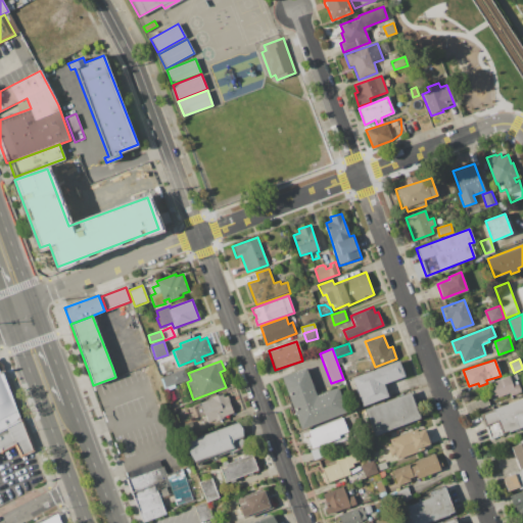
[(352,377),(399,361),(405,376),(384,384),(388,396),(364,406),(352,377)]
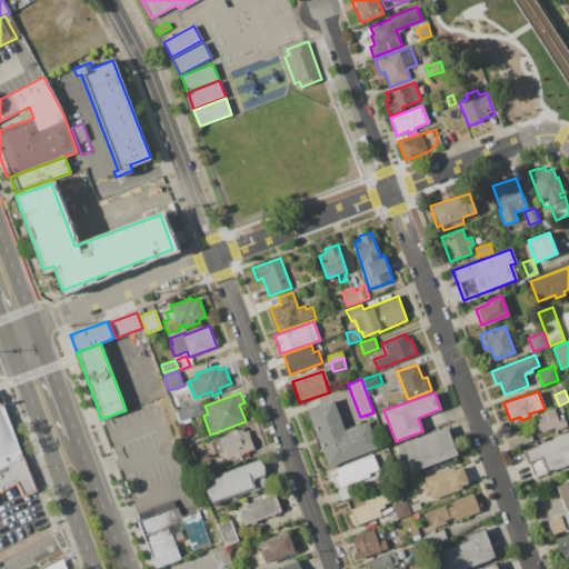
[(306,409),(333,399),(345,430),(368,421),(378,448),(328,467),(306,409)]
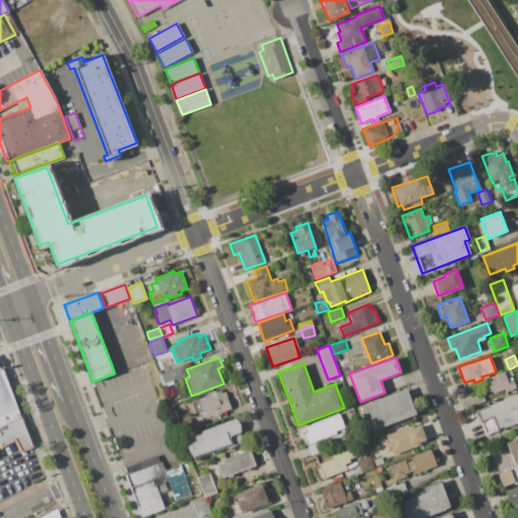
[(161,373),(182,365),(186,375),(173,380),(174,383),(165,386),(161,373)]
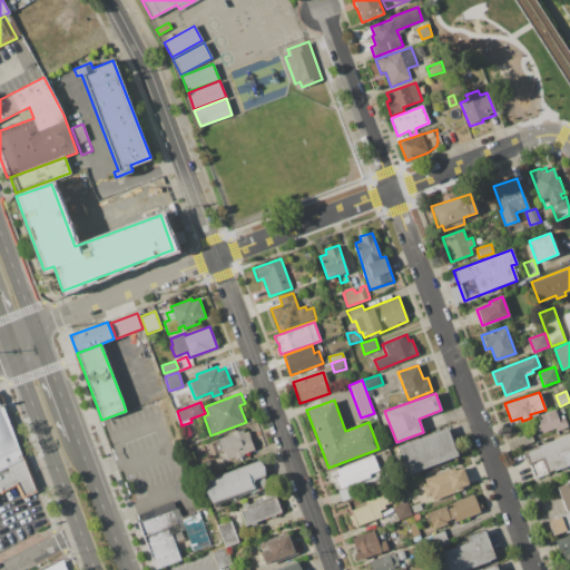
[(0,405),(2,405),(36,491),(21,497),(17,485),(0,493),(0,405)]
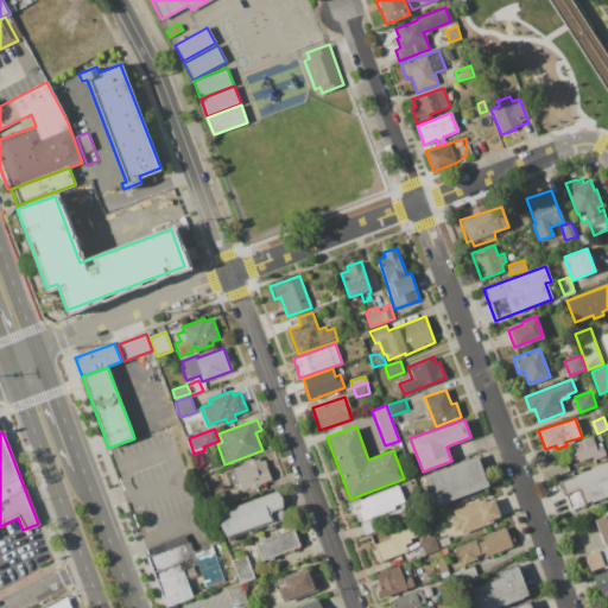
[(565,448),(601,435),(603,442),(601,442),(606,456),(594,461),(593,457),(572,464),(565,448)]
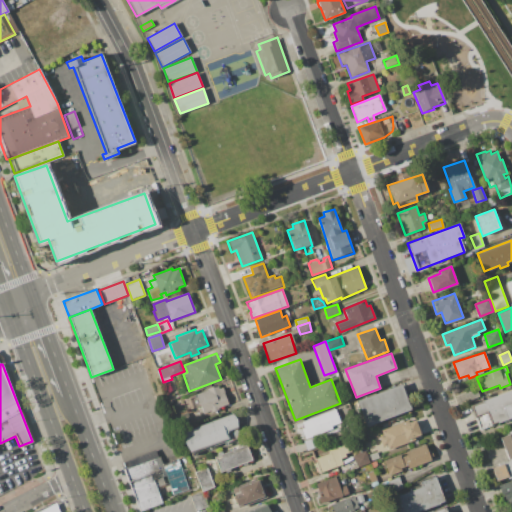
[(196,394),(207,389),(207,388),(218,384),(220,388),(223,387),(230,403),(219,407),(219,409),(210,413),(210,411),(203,413),(196,394)]
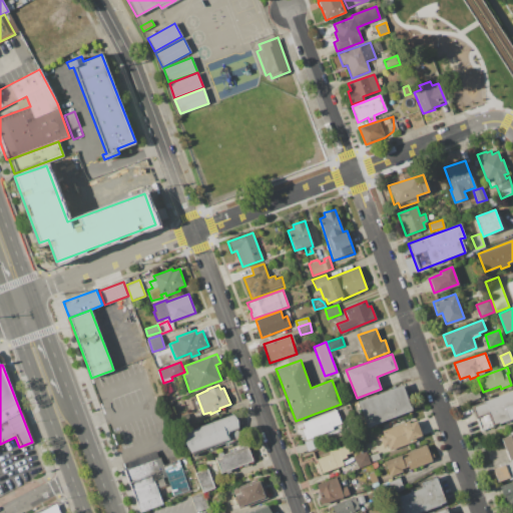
[(358,402),(403,385),(412,410),(367,427),(358,402)]
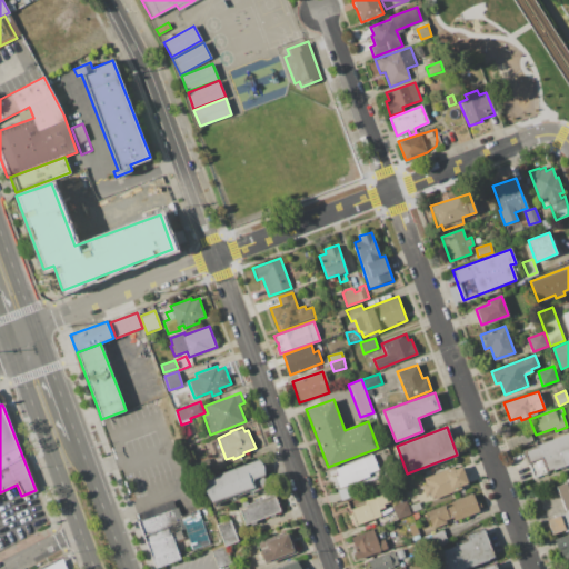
[(516,438),(530,432),(533,441),(519,447),(516,438)]
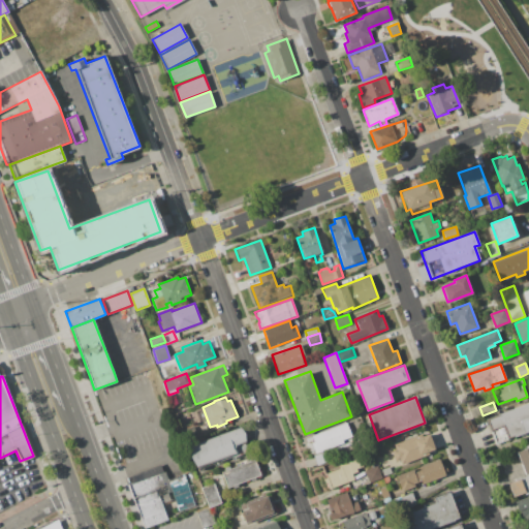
[(487,418),(528,403),(528,432),(515,438),(514,435),(508,437),(509,440),(496,445),(487,418)]
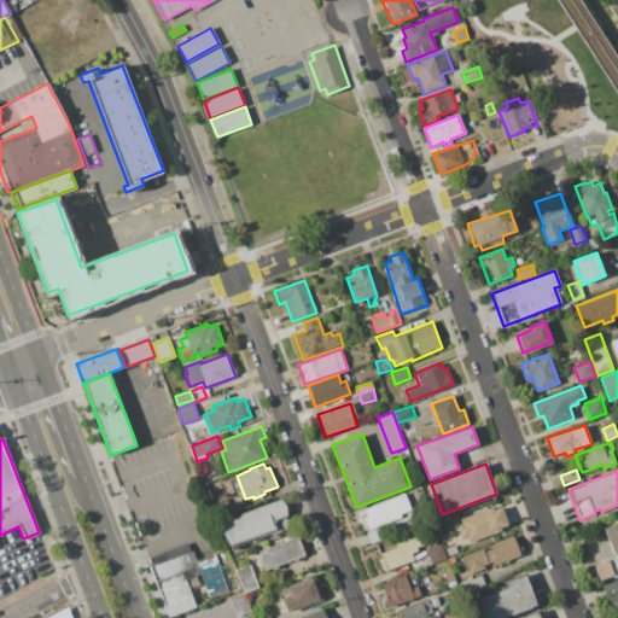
[(362,509),(404,494),(412,513),(369,529),(362,509)]
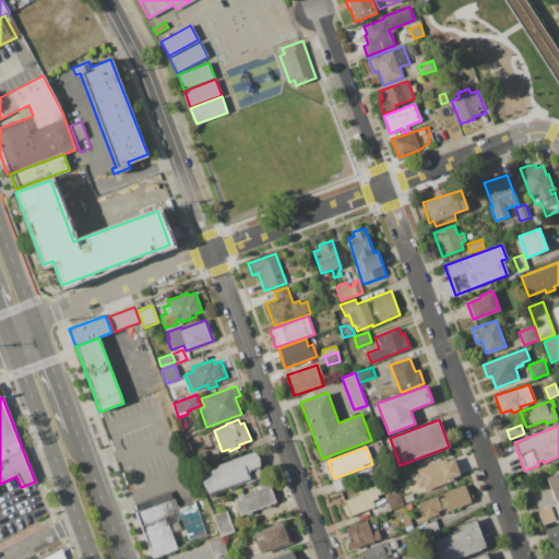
[(195,454),(206,451),(207,458),(198,461),(195,454)]
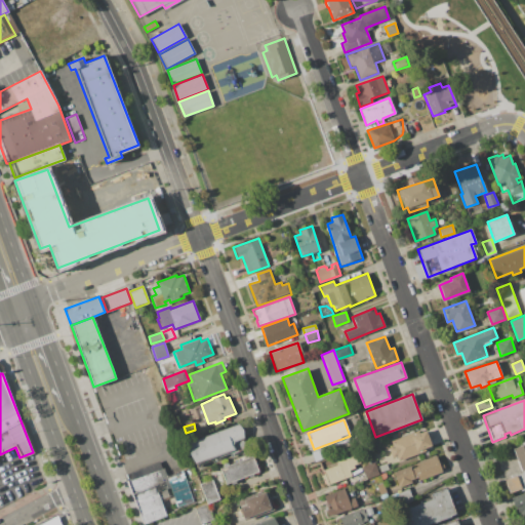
[(187,442),(238,423),(243,430),(243,439),(247,450),(230,456),(229,453),(195,466),(187,442)]
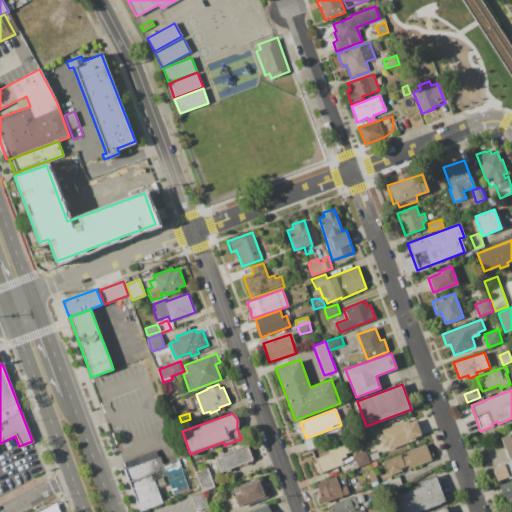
[(380,452),(375,437),(383,434),(382,430),(401,423),(402,425),(415,420),(421,437),(380,452)]
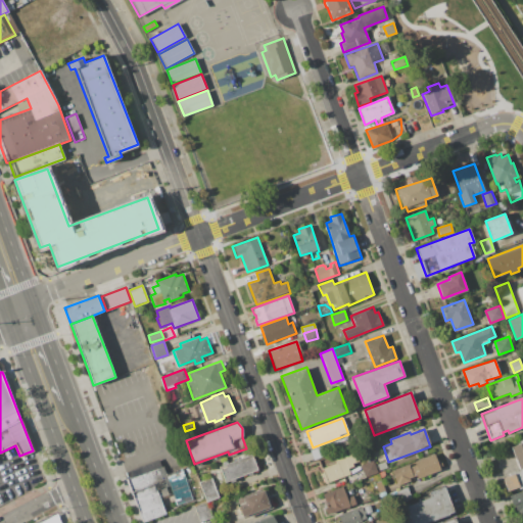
[(522,487),(519,489),(518,488),(508,491),(502,477),(520,470),(511,446),(521,442),(520,440),(522,439),(522,487)]
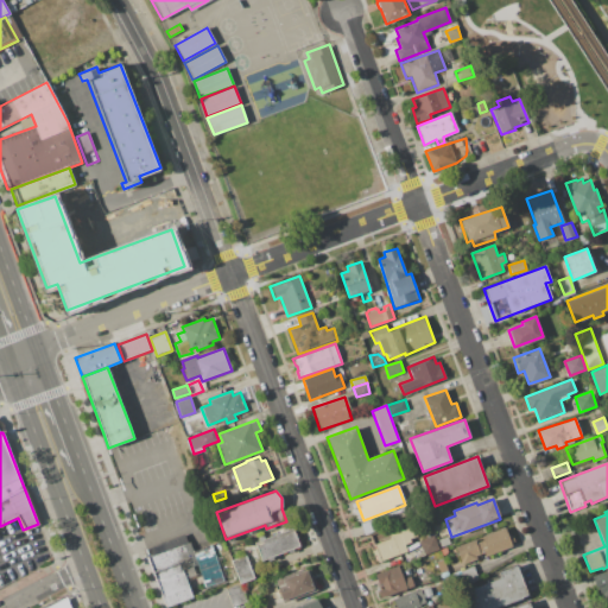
[(360,524),(375,519),(379,530),(363,534),(360,524)]
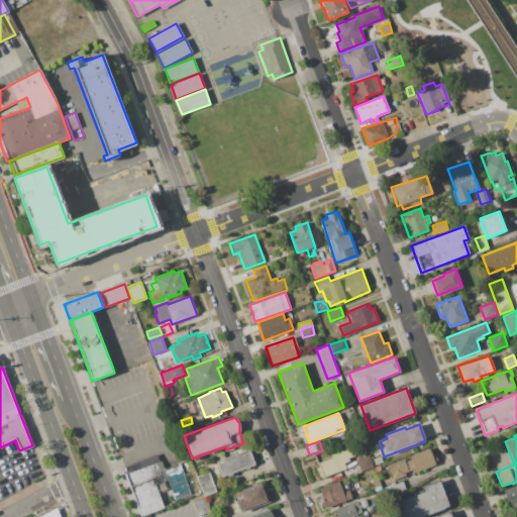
[(318,462),(333,458),(331,453),(351,447),(354,456),(348,458),(349,461),(344,462),(346,469),(323,477),(318,462)]
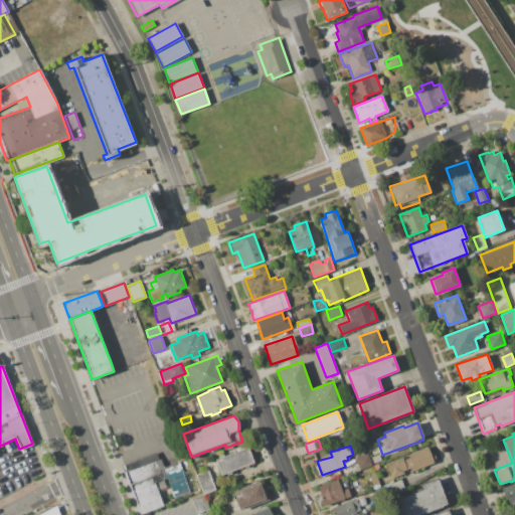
[(385,463),(427,447),(431,454),(434,453),(436,458),(433,460),(435,464),(410,473),(409,470),(403,472),(404,475),(392,480),(385,463)]
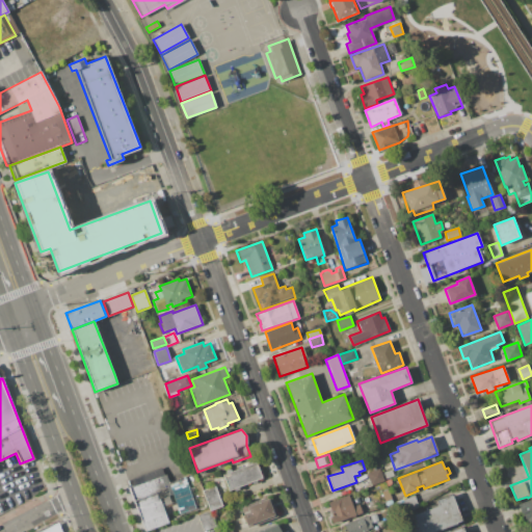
[(223,475),(257,462),(263,478),(229,490),(223,475)]
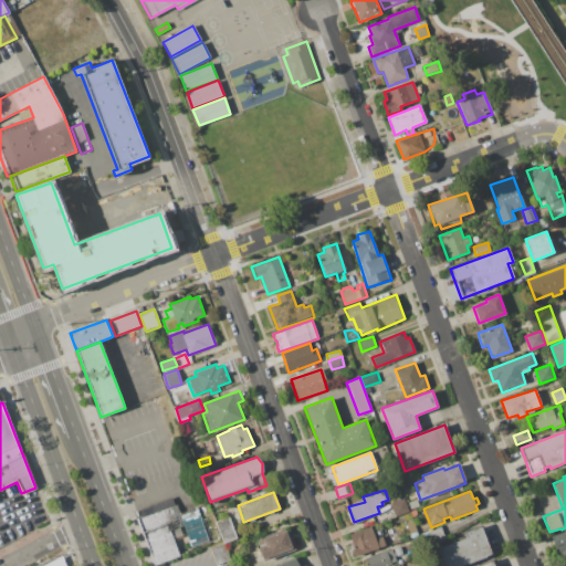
[(174,504),(170,496),(144,507),(147,514),(174,504)]
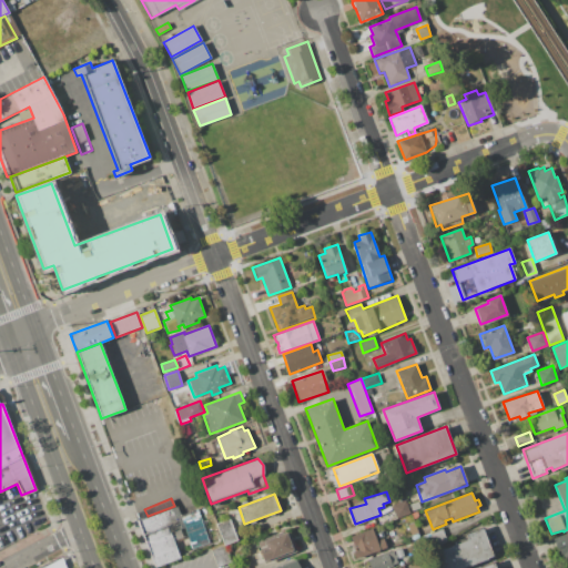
[(391,506),(405,500),(409,513),(396,518),(391,506)]
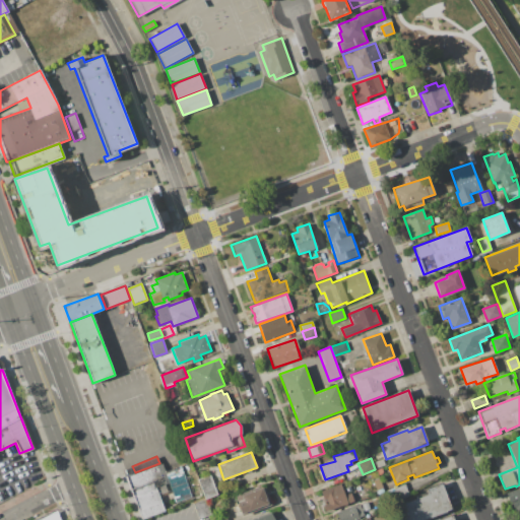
[(374,461),(383,459),(385,465),(376,468),(374,461)]
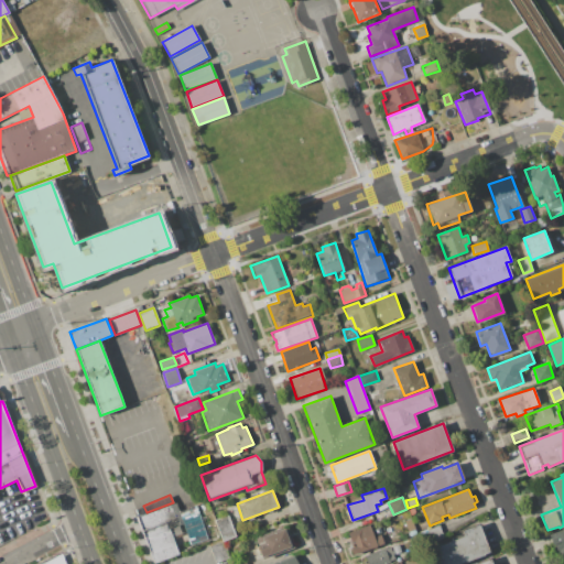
[(137,516),(176,502),(180,511),(197,506),(210,543),(153,563),(137,516)]
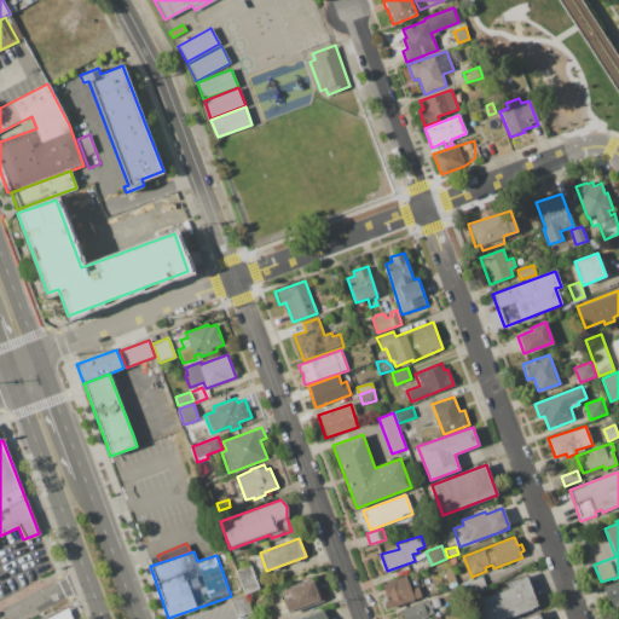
[(250,565),(260,589),(247,594),(237,570),(250,565)]
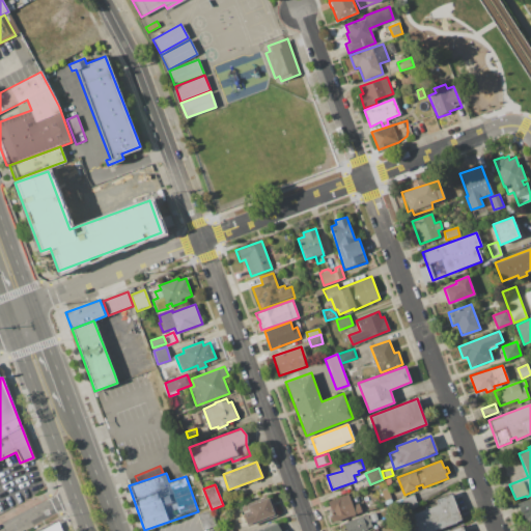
[(381,491),(387,488),(392,503),(386,505),(381,491)]
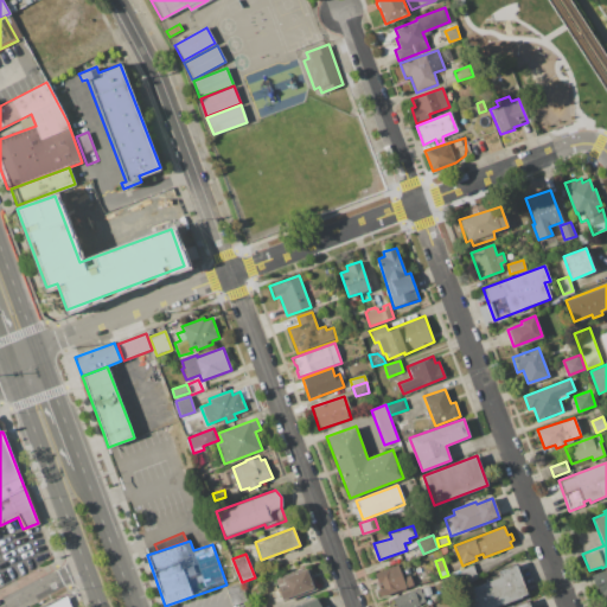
[(375,574),(397,564),(407,588),(400,592),(398,589),(379,598),(376,590),(382,588),(381,583),(378,583),(375,574)]
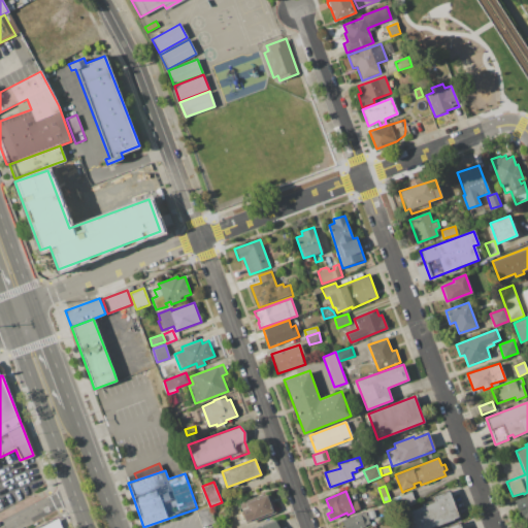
[(413,527),(406,513),(434,502),(432,497),(449,491),(458,518),(429,527),(413,527)]
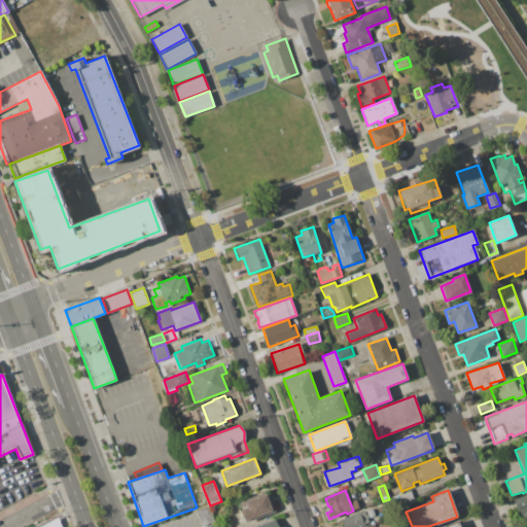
[(391,497),(411,491),(415,502),(395,508),(391,497)]
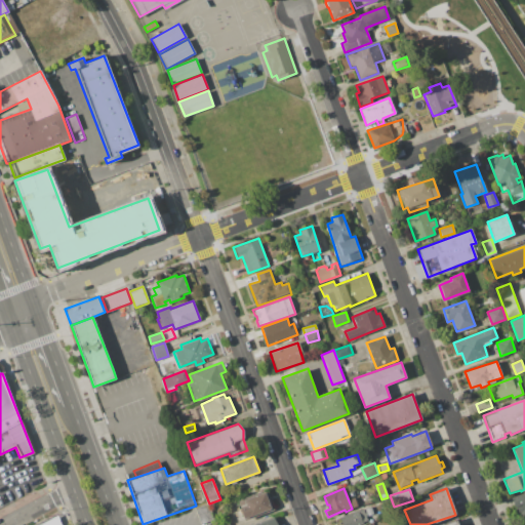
[(238,501),(267,491),(274,510),(245,520),(238,501)]
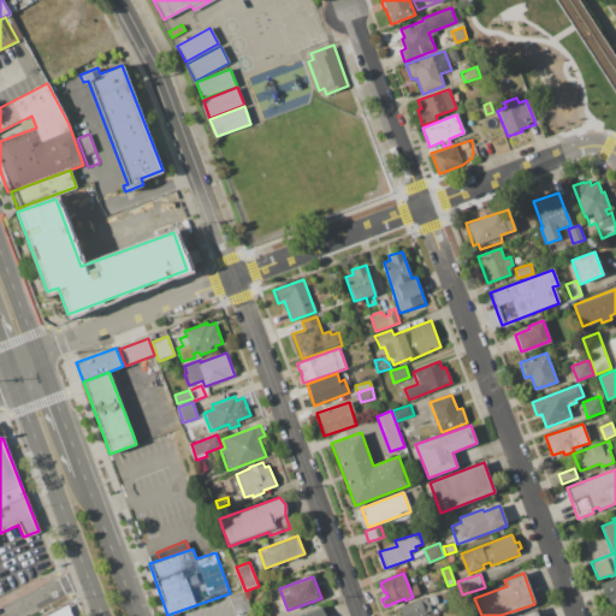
[(599,584),(615,578),(615,614),(615,615),(610,602),(606,603),(599,584)]
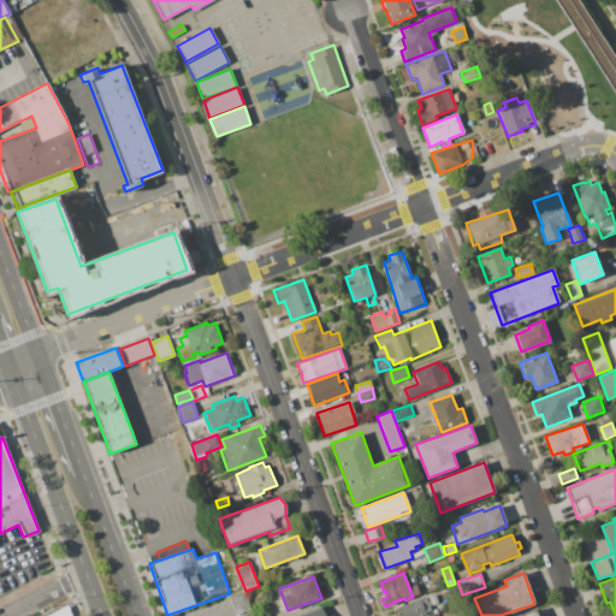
[(229,597),(242,592),(249,609),(236,615),(229,597)]
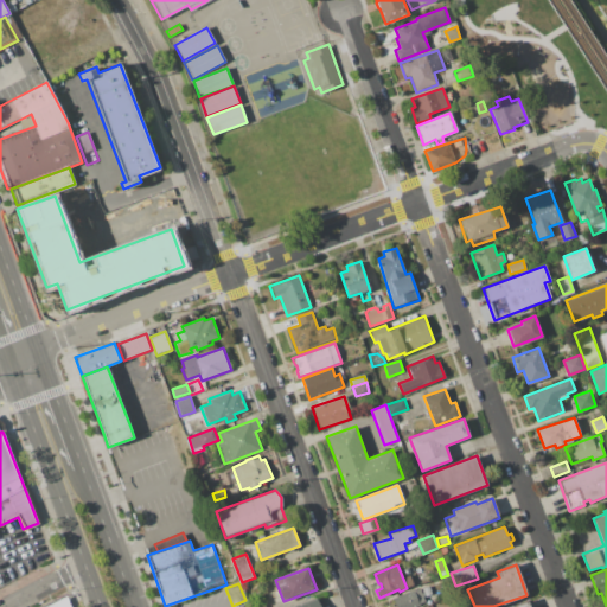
[(395,606),(393,598),(422,588),(429,586),(432,594),(434,601),(416,606),(395,606)]
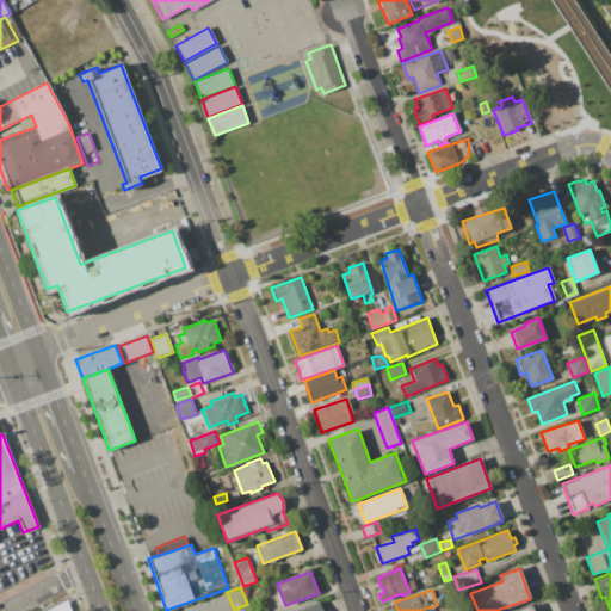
[(44,610),(67,599),(71,610),(44,610)]
